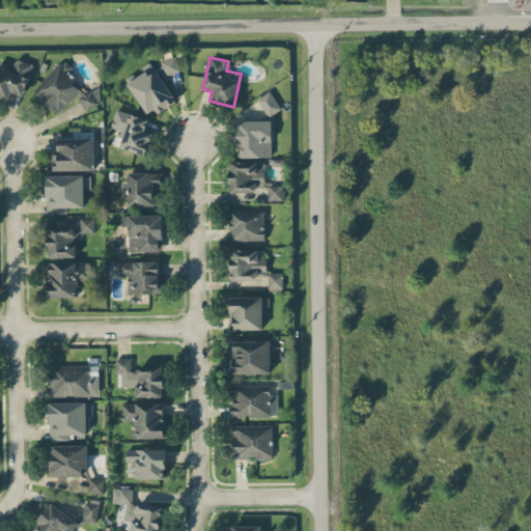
[(32,64),(16,58),(11,71),(0,66),(0,96),(8,100),(10,91),(23,95),(32,64)]
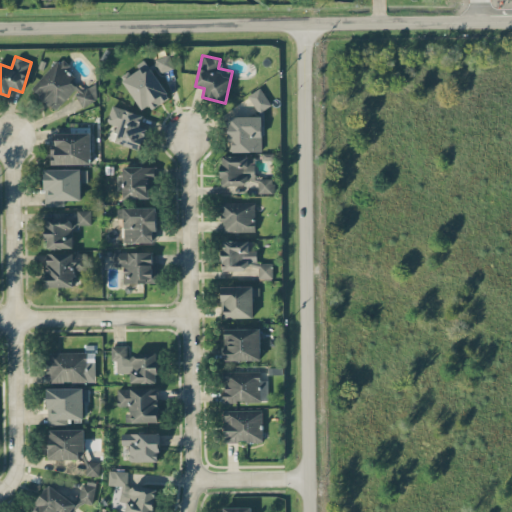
[(31,88),(55,111),(71,93),(86,107),(101,91),(92,83),(87,88),(57,61),(31,88)]
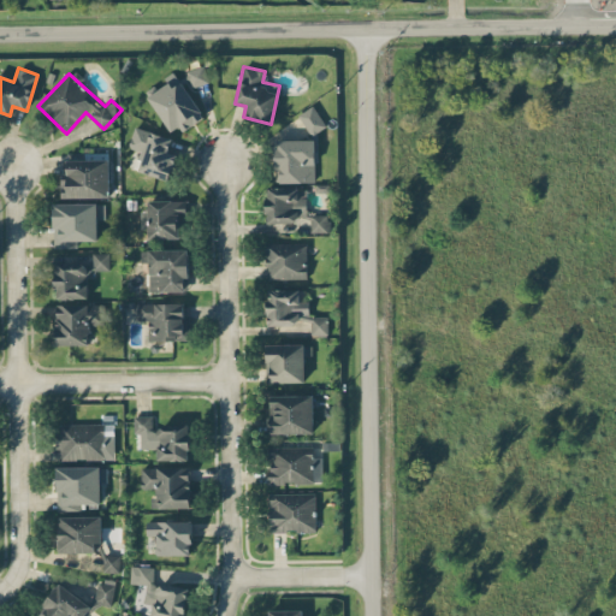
[(147,94),(170,131),(179,125),(183,131),(203,119),(177,75),(147,94)]
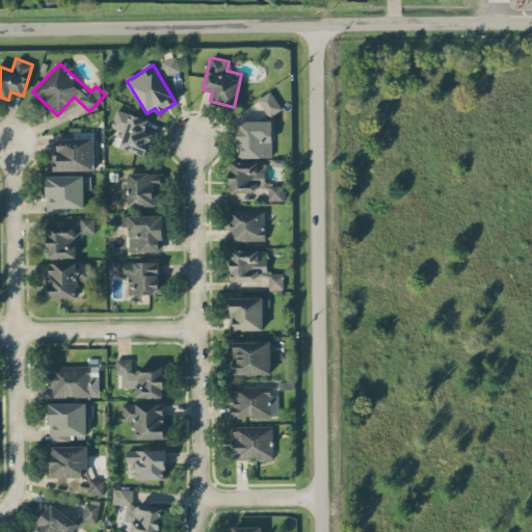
[(258,99),(268,116),(281,108),(271,90),(258,99)]
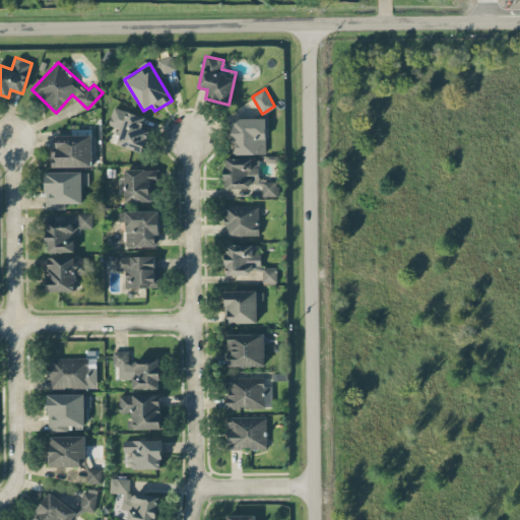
[(145,116),(114,108),(109,124),(120,127),(116,144),(143,151),(148,130),(141,128),(145,116)]
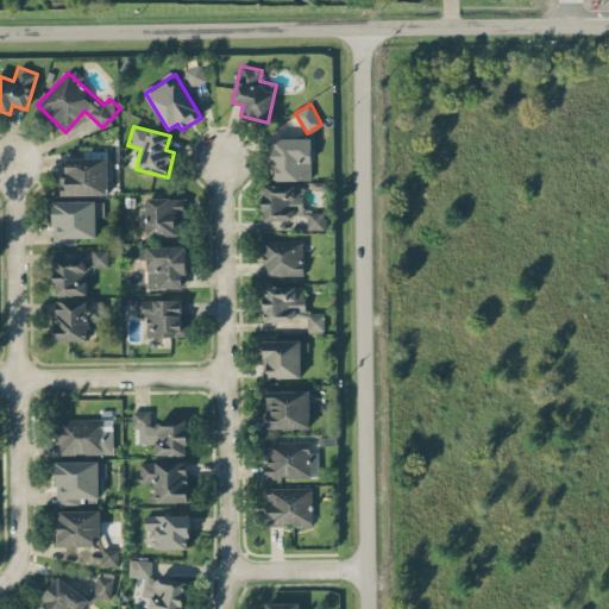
[(271,138),(272,181),(313,180),(312,137),(271,138)]
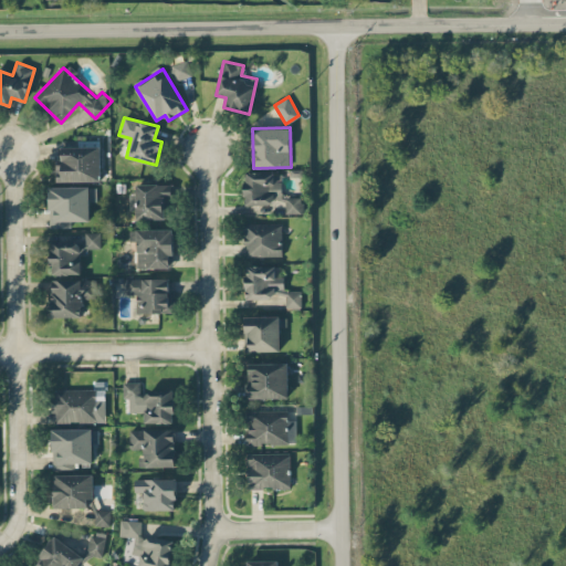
[(100,139),(61,140),(61,158),(56,158),(56,181),(101,180),(100,139)]
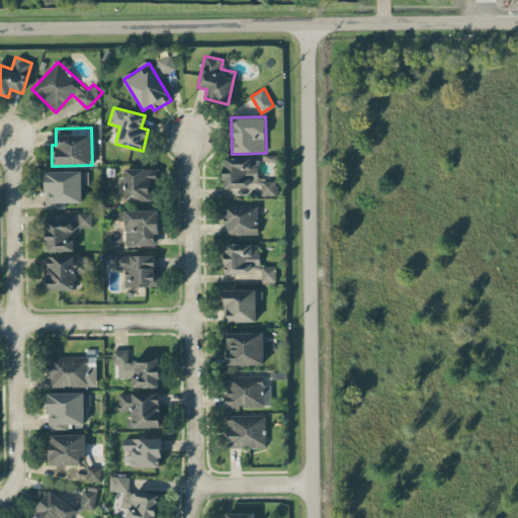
[(224,185),(258,186),(258,158),(225,157),(224,185)]
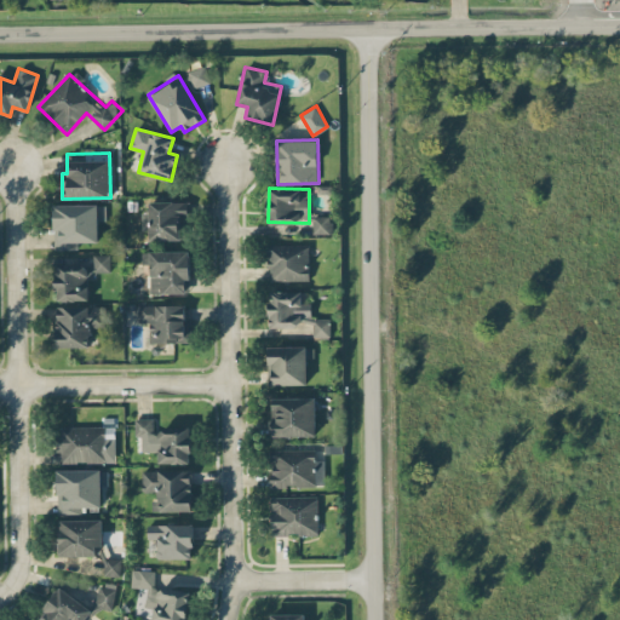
[(144,240),(187,239),(185,201),(149,201),(149,211),(143,211),(144,240)]
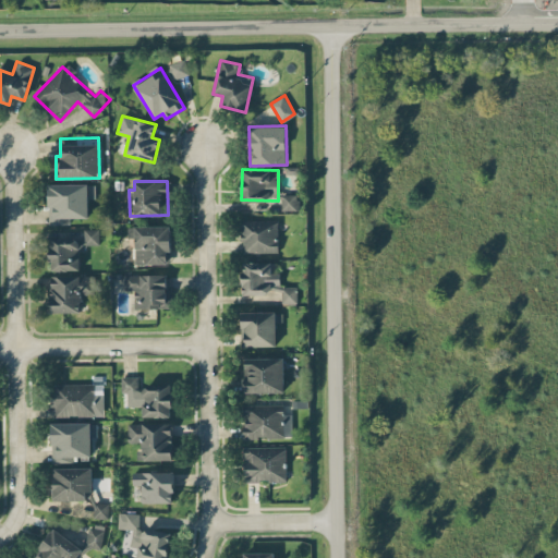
[(70,218),(87,217),(87,199),(95,198),(94,183),(48,184),(48,225),(70,223),(70,218)]
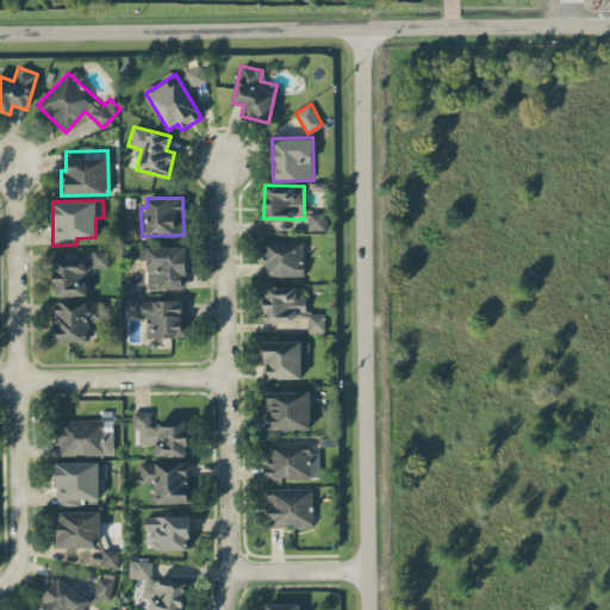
[(307,230),(325,229),(324,212),(307,212),(307,230)]
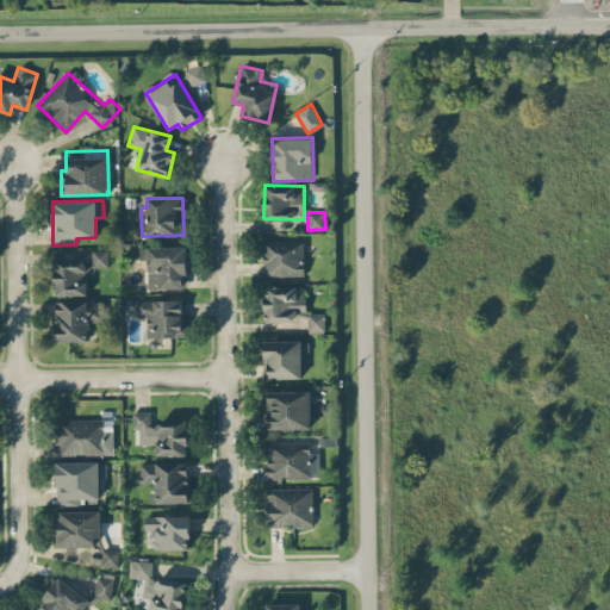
[(304,240),(263,241),(263,277),(304,277),(304,240)]
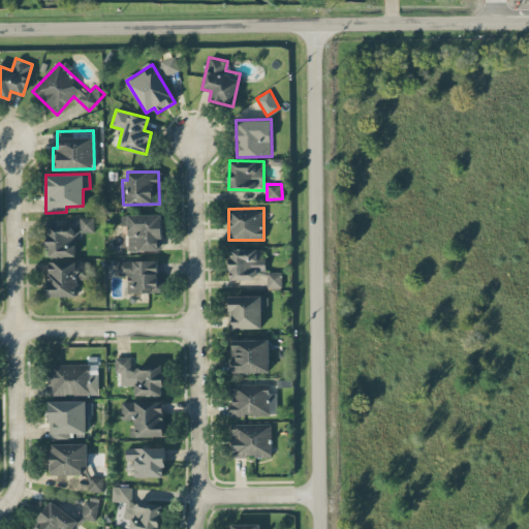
[(161,214),(127,214),(127,250),(160,250),(161,214)]
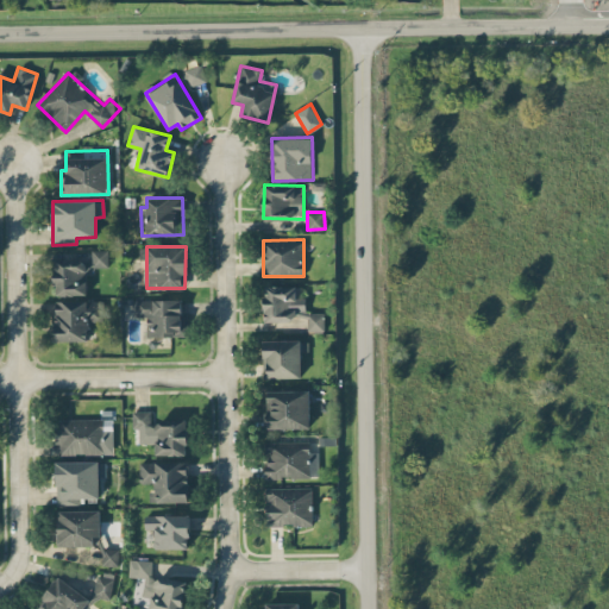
[(108,267),(107,250),(92,250),(92,268),(108,267)]
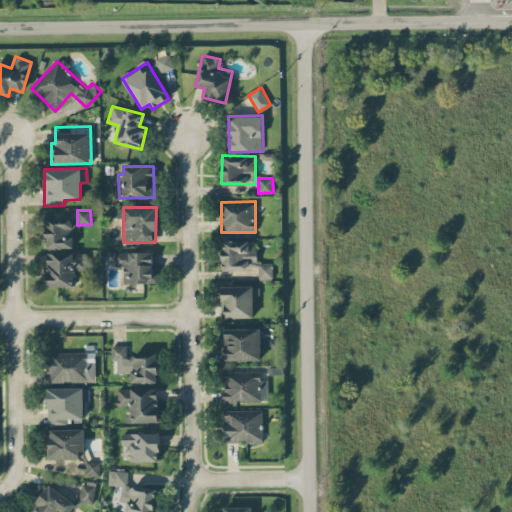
[(47,248),(73,247),(72,217),(45,218),(47,248)]
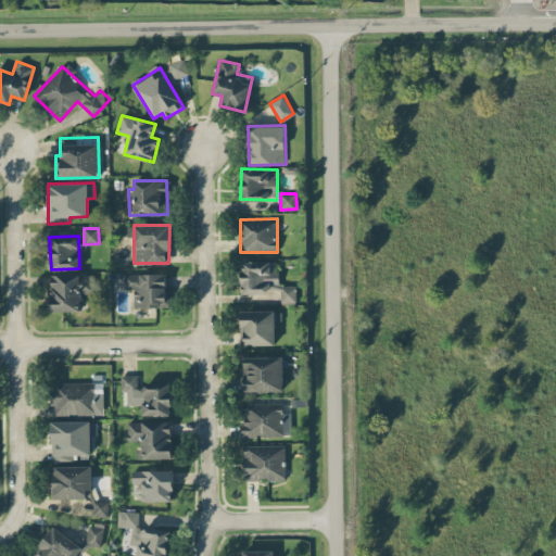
[(242,293),(268,293),(268,289),(280,289),(280,303),(297,302),(297,285),(279,285),(279,272),(270,273),(270,261),(241,261),(242,293)]
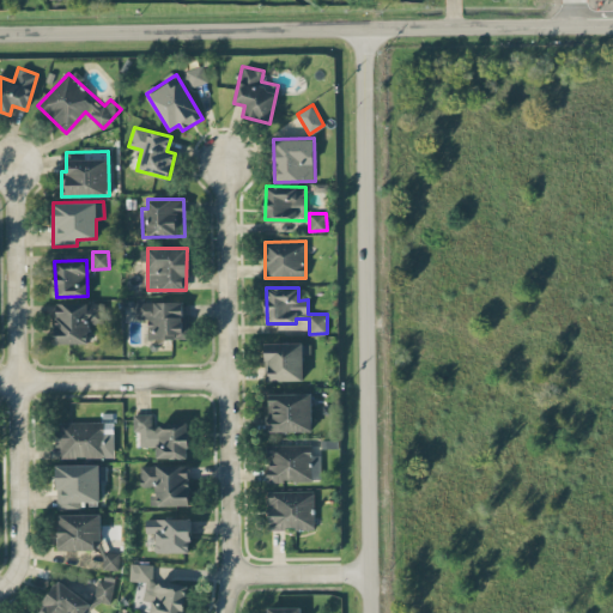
[(149,339),(188,338),(188,315),(182,315),(182,301),(137,302),(137,319),(149,319),(149,339)]
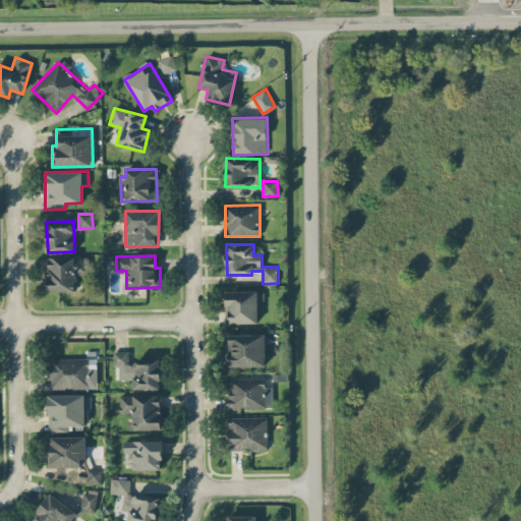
[(47,257),(48,292),(75,291),(74,275),(85,274),(84,256),(47,257)]
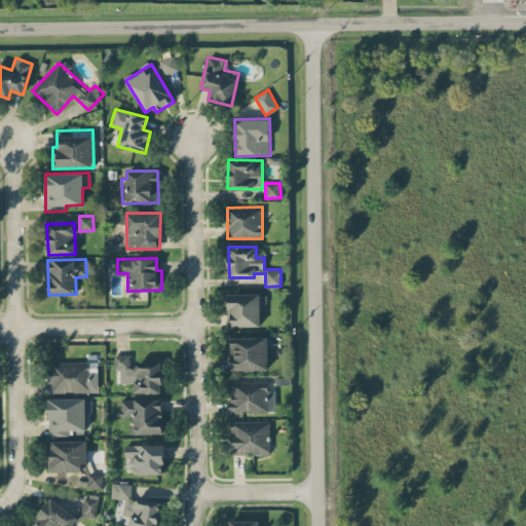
[(227,294),(228,327),(260,326),(260,303),(266,303),(266,294),(227,294)]
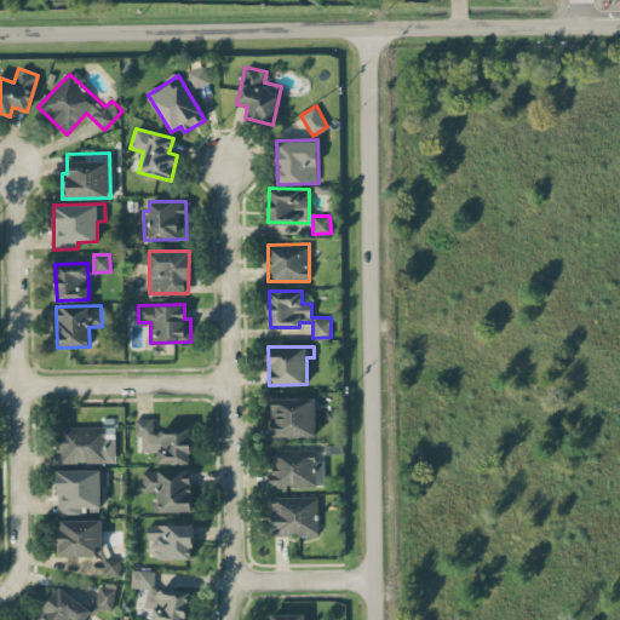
[(315,397),(271,399),(271,436),(316,436),(315,397)]
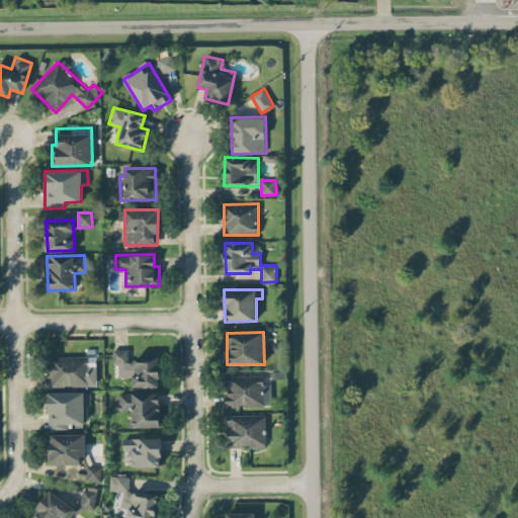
[(117,377),(132,376),(132,387),(159,386),(159,356),(130,357),(130,349),(112,349),(112,364),(117,364),(117,377)]
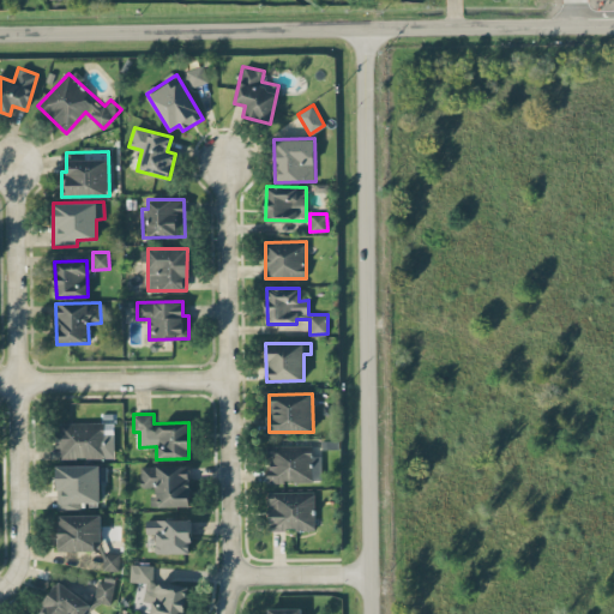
[(56,422),(58,459),(114,458),(114,421),(56,422)]
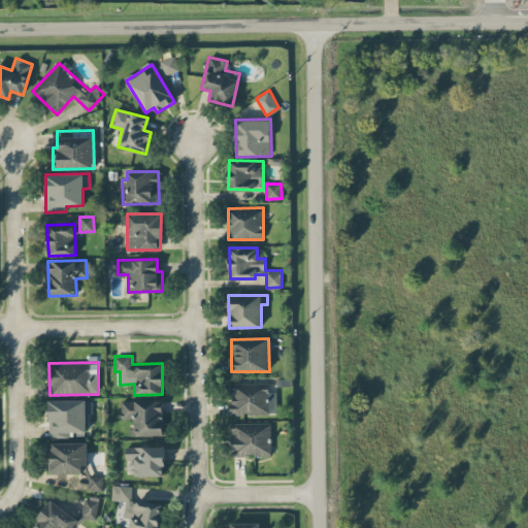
[(268,383),(230,384),(230,415),(276,414),(275,392),(268,392),(268,383)]
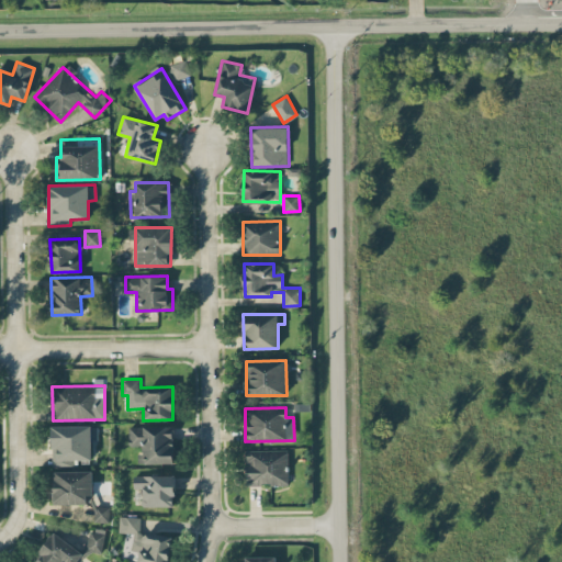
[(91,459),(91,440),(98,439),(97,425),(52,426),(52,467),(74,465),(74,459),(91,459)]
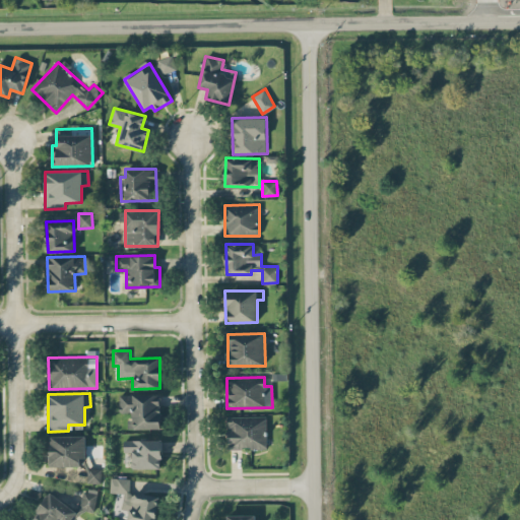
[(129,429),(160,429),(159,393),(119,394),(119,412),(128,412),(129,429)]
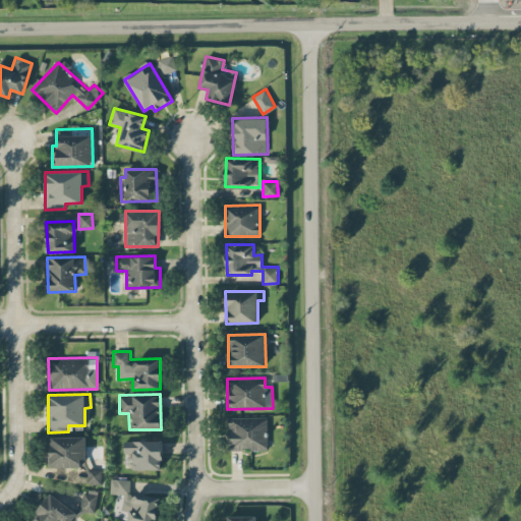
[(228,417),(228,450),(268,449),(267,417),(228,417)]
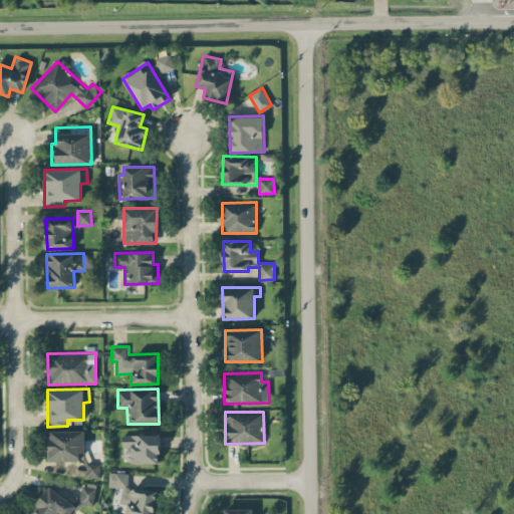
[(49,431),(49,461),(82,461),(82,431),(49,431)]
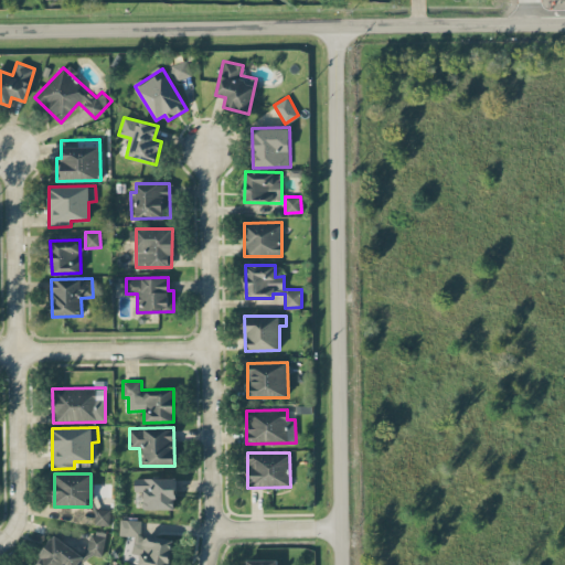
[(134,491),(142,491),(144,509),(176,509),(174,478),(134,478),(134,491)]
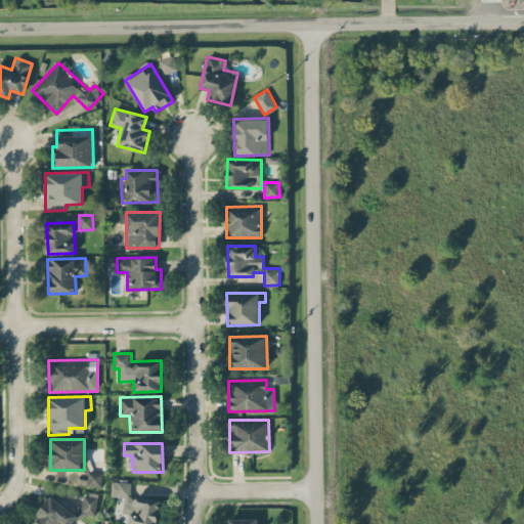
[(88,486),(101,486),(102,472),(88,472),(88,486)]
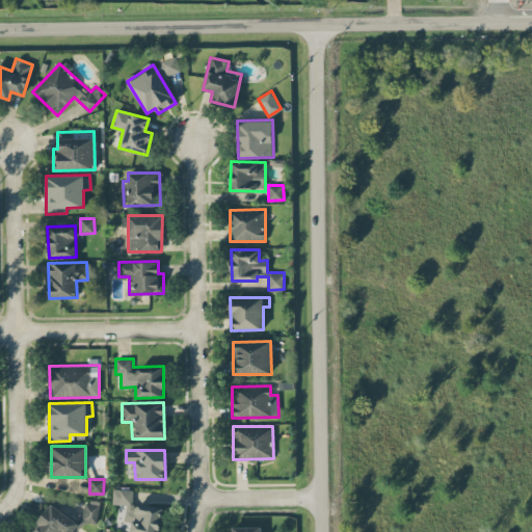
[(133,489),(113,488),(112,503),(126,504),(125,521),(131,522),(130,531),(158,531),(161,506),(132,504),(133,489)]
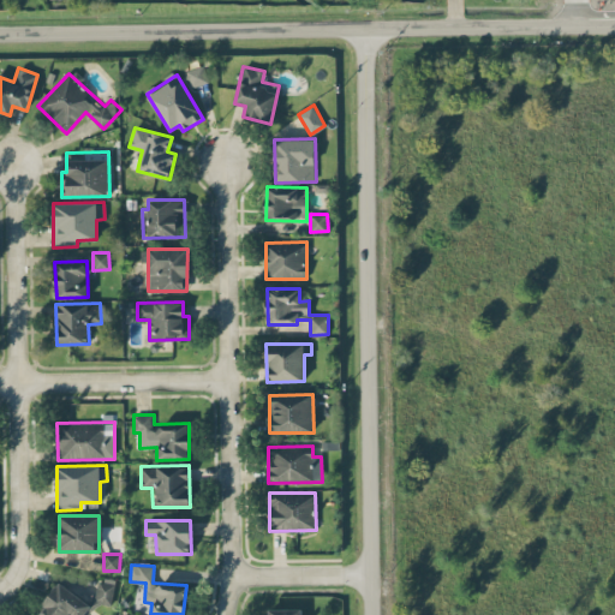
[(114,580),(96,579),(95,603),(113,605),(114,580)]
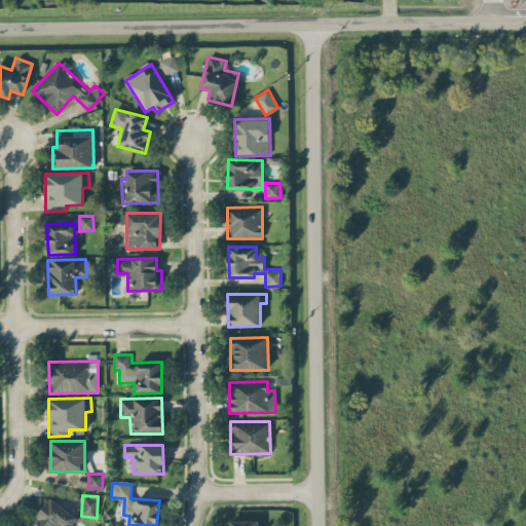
[(32,525),(71,525),(77,516),(48,498),(32,525)]
